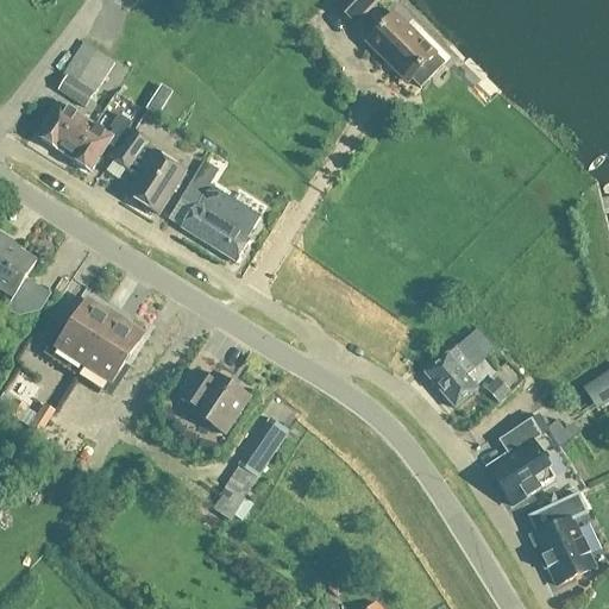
[(339,0),(334,5),(353,24),(377,0),(339,0)]
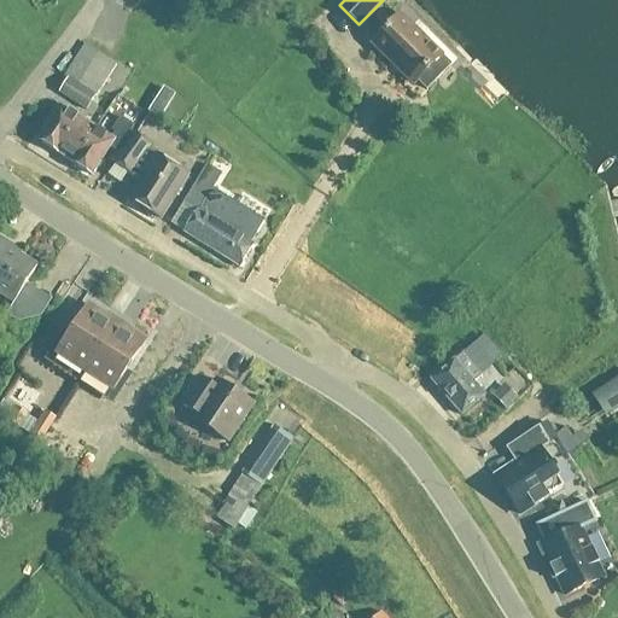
[(450,65),(412,28),(398,15),(372,42),(413,83),(417,80),(426,89),(450,65)]
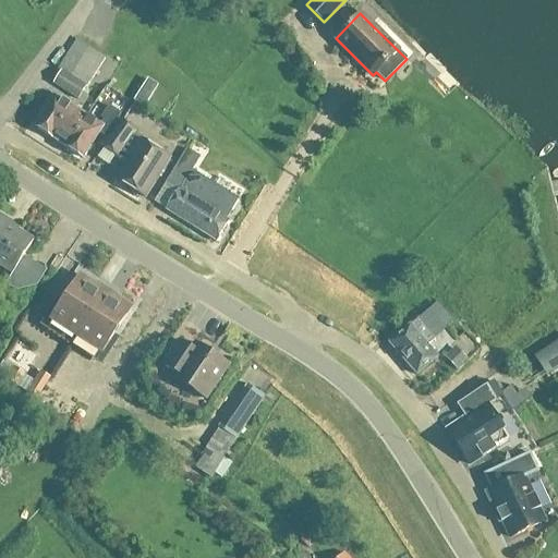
[(70,87),(75,89),(79,84),(85,87),(105,57),(76,38),(57,69),(60,71),(51,83),(67,93),(70,87)]
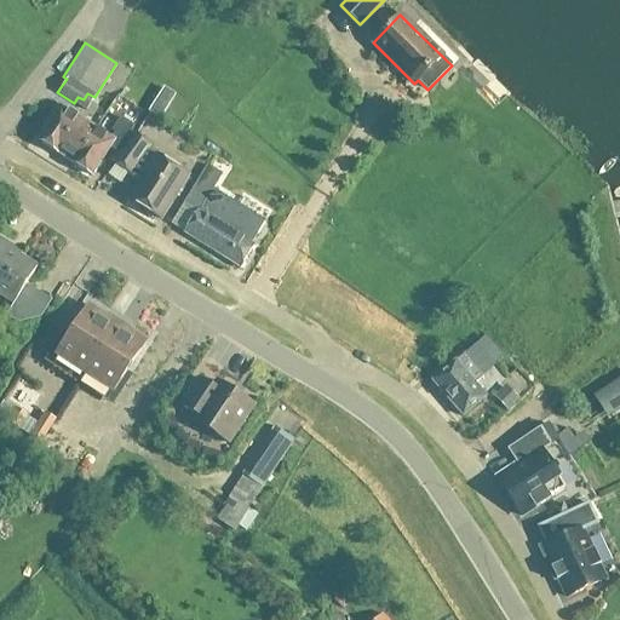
[(73,164),(95,128),(59,105),(38,141),(73,164)]
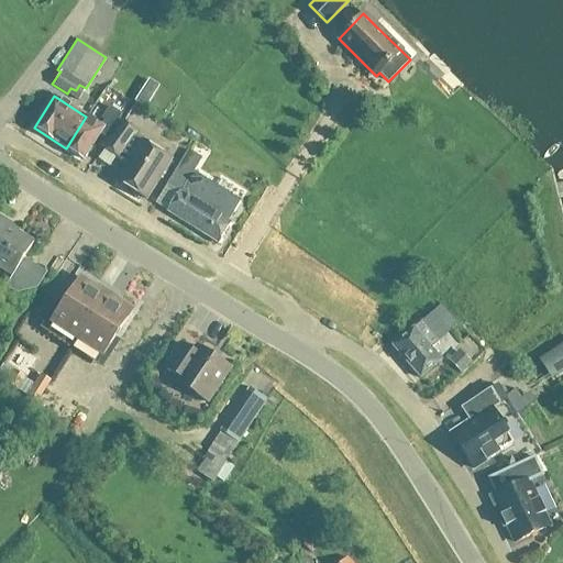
[(86,117),(66,148),(83,158),(99,133),(107,138),(120,114),(109,107),(101,119),(103,121),(100,125),(86,117)]
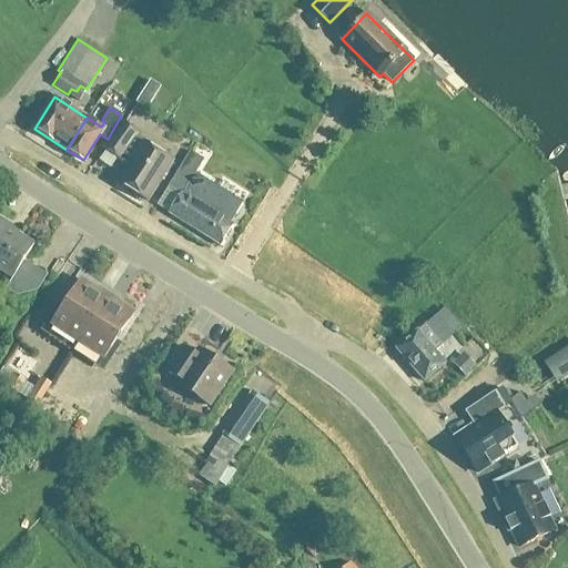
[(117,158),(119,160),(128,165),(118,181),(146,200),(171,160),(143,141),(142,142),(134,135),(138,131),(123,122),(105,148),(118,156),(117,158)]
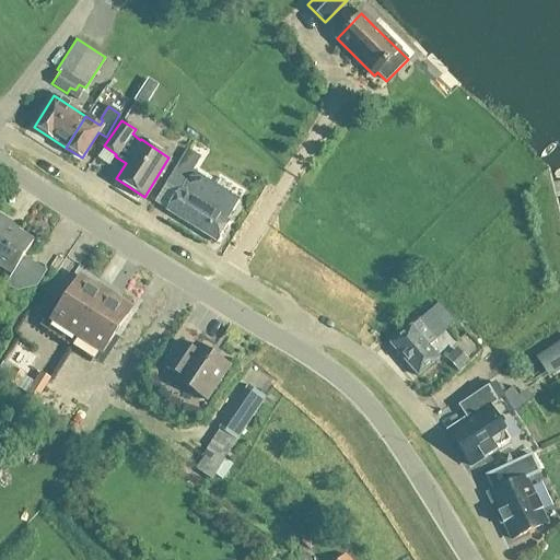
[(188,135),(182,150),(198,158),(205,142),(188,135)]
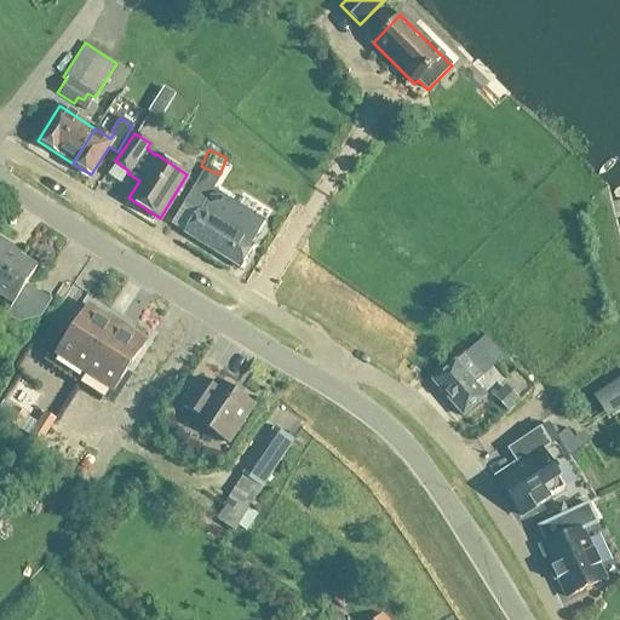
[(202,172),(199,179),(197,179),(183,202),(196,211),(183,233),(239,267),(253,244),(251,242),(265,220),(252,212),(256,206),(244,197),(240,205),(210,187),(214,178),(202,172)]
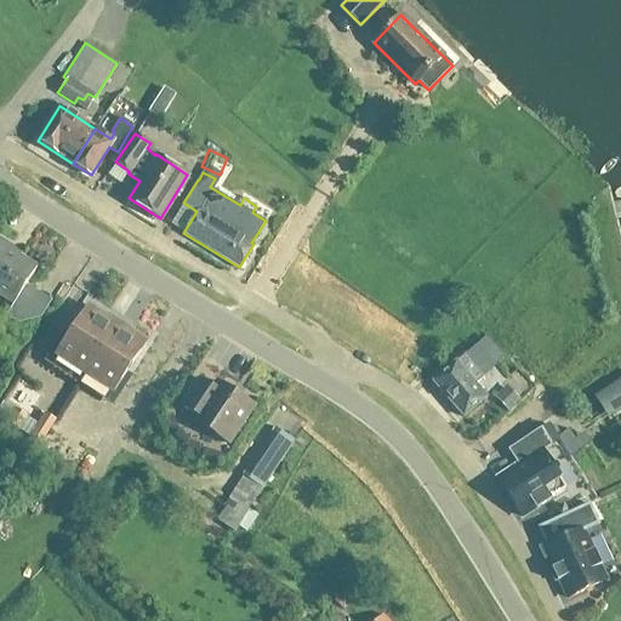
[(0,239),(0,295),(13,303),(36,266),(13,252),(15,249),(0,239)]
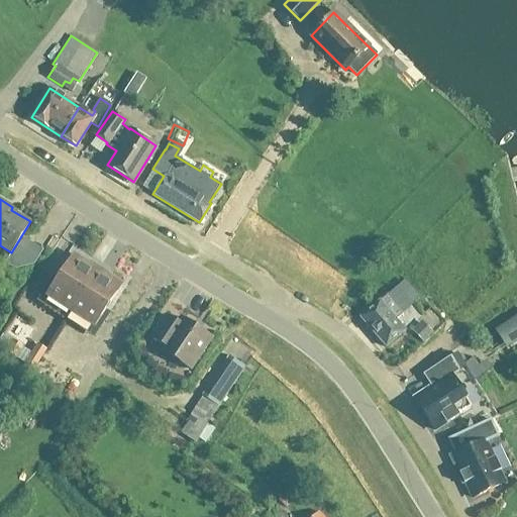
[(71,311),(97,270),(73,254),(46,295),(71,311)]
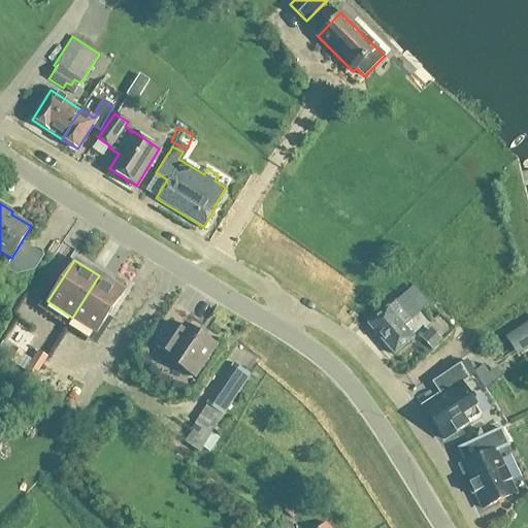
[(99,275),(72,318),(96,333),(123,291),(99,275)]
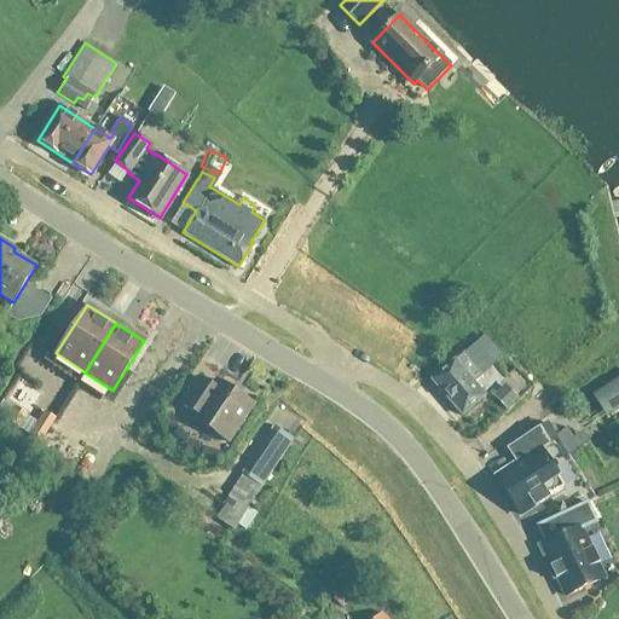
[(453,360),(437,375),(431,380),(462,415),(484,395),(474,383),(482,375),(463,353),(453,360)]
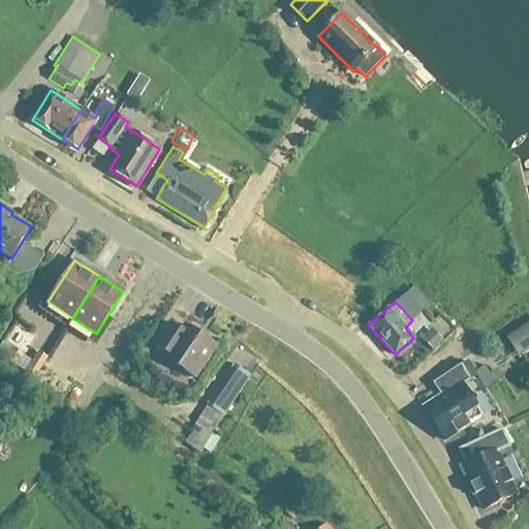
[(516,358),(528,348),(528,320),(503,337),(516,358)]
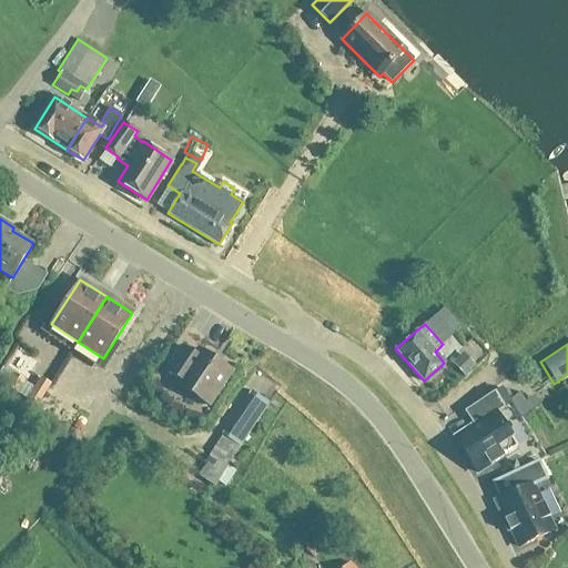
[(194,353),(182,345),(165,371),(178,378),(174,383),(210,406),(234,369),(199,346),(194,353)]
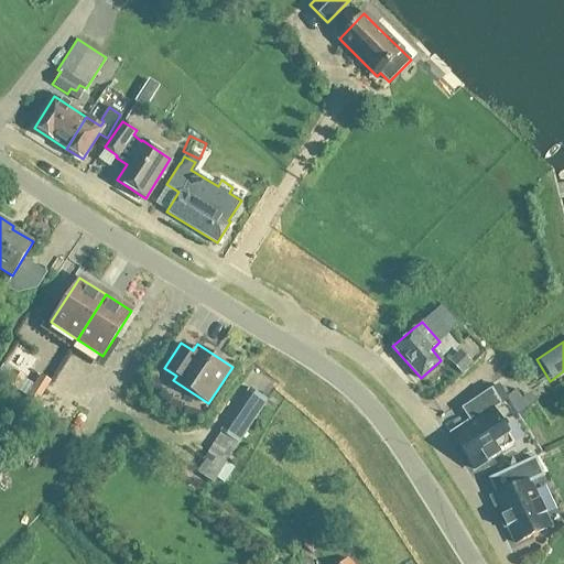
[(220,431),(204,457),(186,444),(177,457),(196,470),(195,473),(210,483),(267,399),(248,387),(219,430),(220,431)]
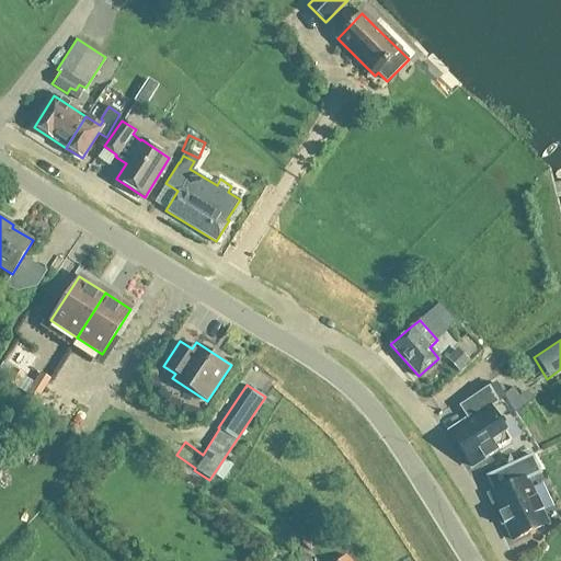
[(514,412),(525,405),(518,395),(513,386),(502,393),(514,412)]
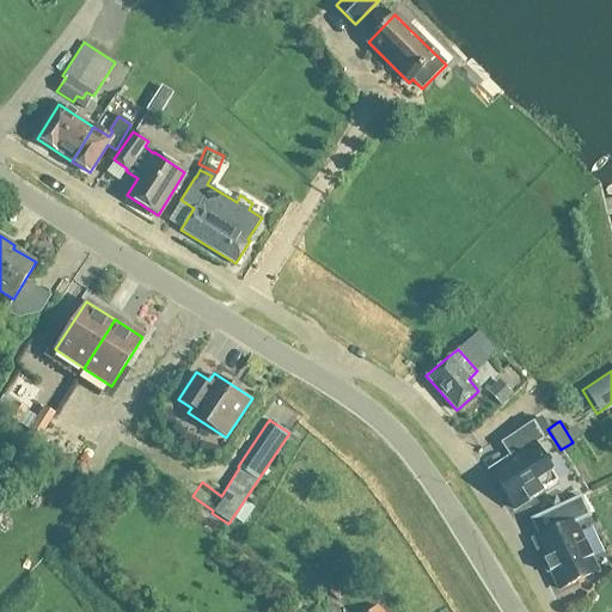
[(540,440),(531,424),(500,444),(509,458),(489,471),(514,509),(557,482),(533,445),(540,440)]
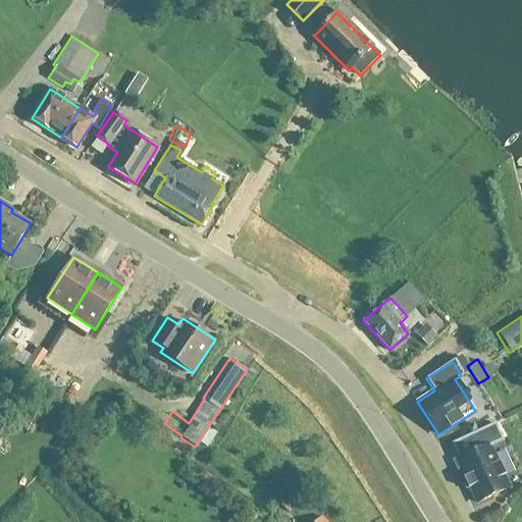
[(465,478),(476,502),(509,487),(489,446),(502,439),(494,423),(468,435),(475,451),(455,460),(463,479),(465,478)]
